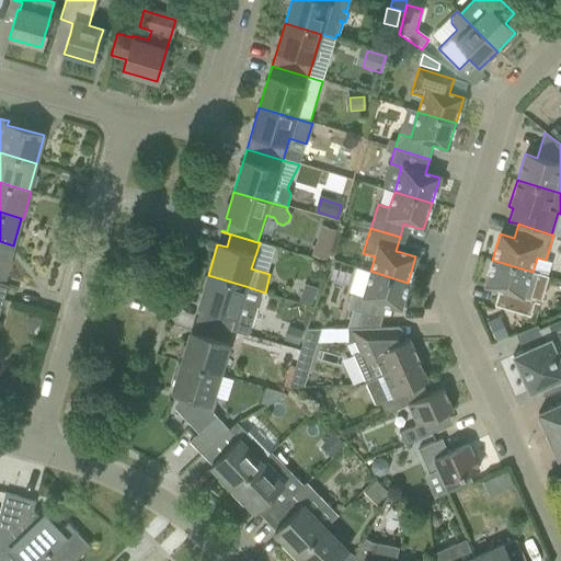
[(0,274),(4,276),(13,245),(0,241),(0,274)]
